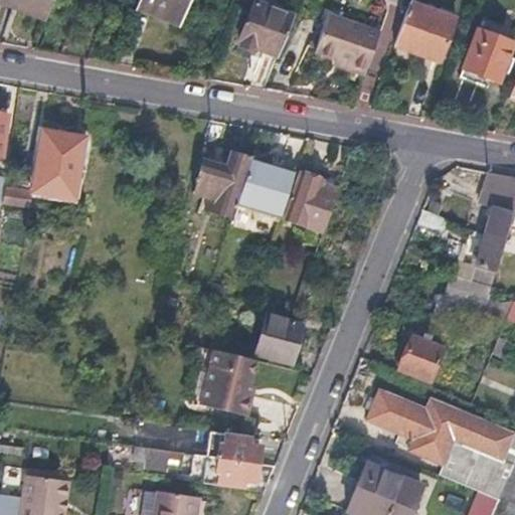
[(0,0),(0,7),(24,16),(49,25),(58,0),(0,0)]
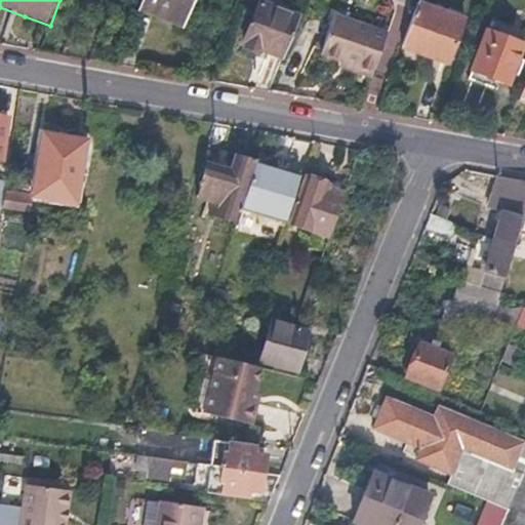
[(192,0),(142,0),(137,10),(156,17),(159,9),(171,14),(185,19),(192,0)]
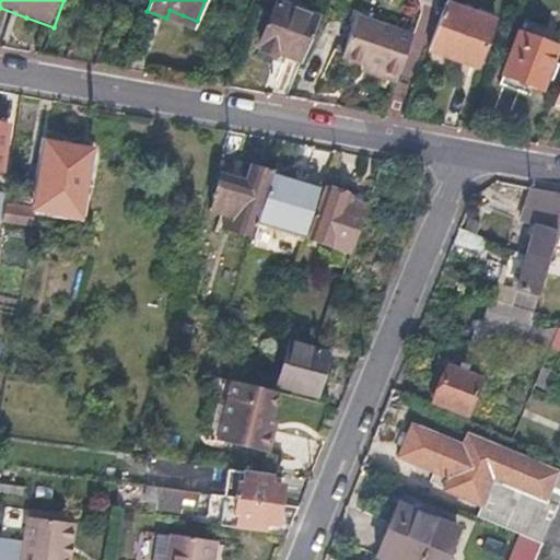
[(317,18),(273,1),(256,45),(261,47),(259,53),(267,55),(273,58),(277,51),(301,61),(317,18)]
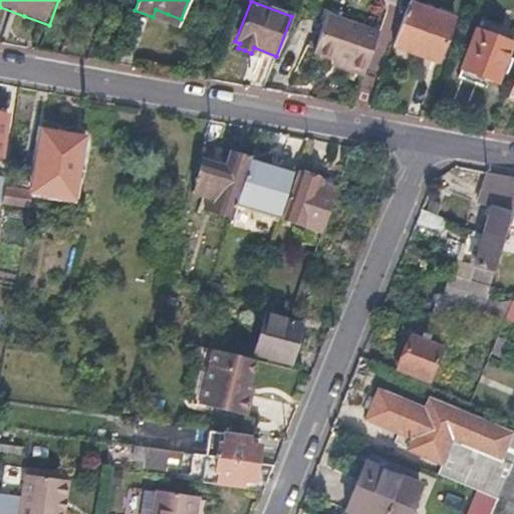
[(455,19),(410,2),(393,47),(416,55),(438,63),(455,19)]
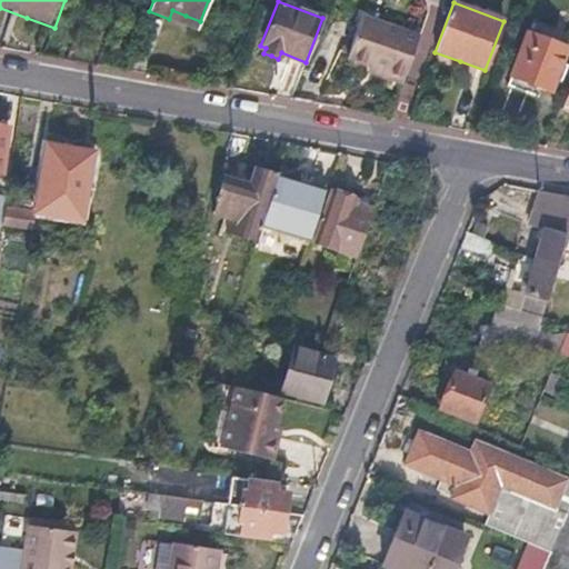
[(419,41),(362,21),(350,57),(360,60),(370,63),(368,69),(405,81),(419,41)]
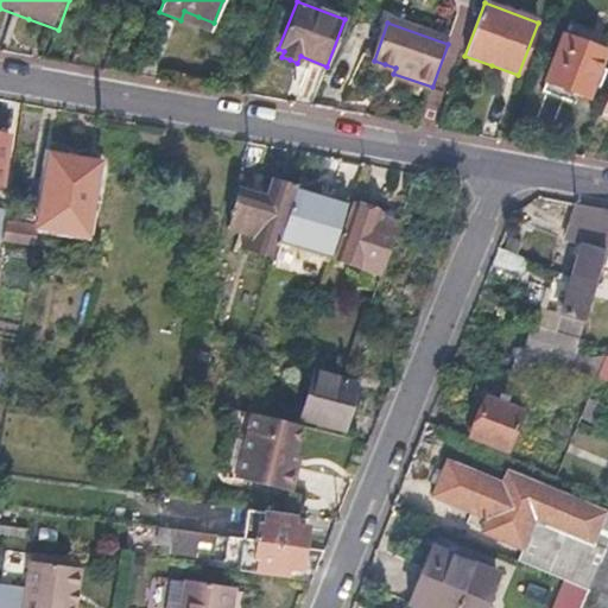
[(606,50),(564,33),(542,93),(551,97),(562,101),(565,92),(587,100),(606,50)]
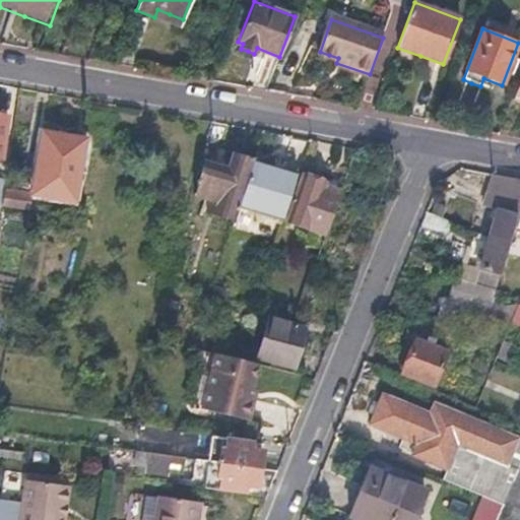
[(44,133),(36,175),(56,179),(53,197),(71,200),(82,140),(44,133)]
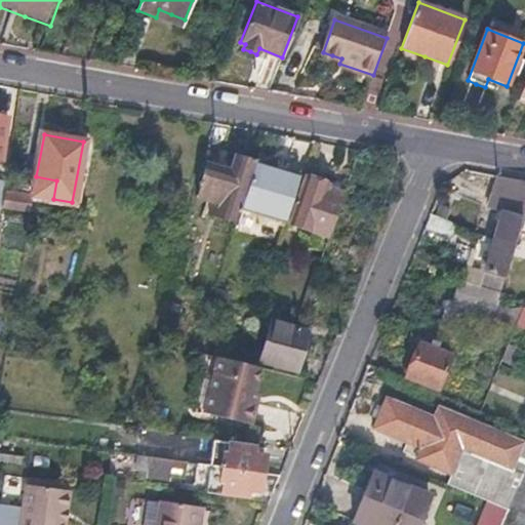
[(200,188),(215,192),(212,202),(208,213),(236,221),(241,208),(254,162),(235,156),(230,171),(207,165),(200,188)]
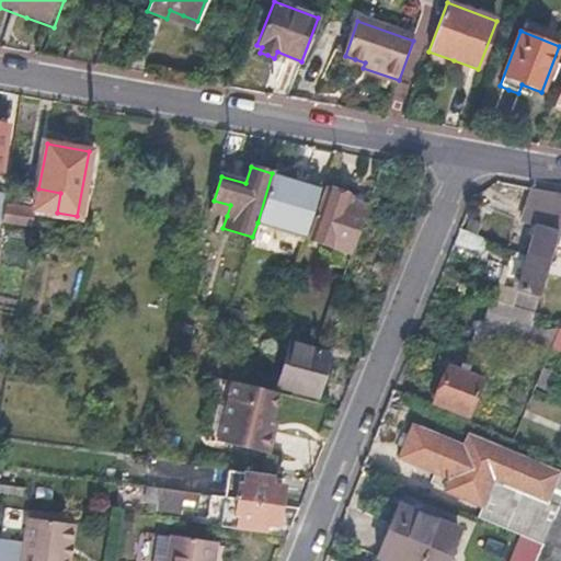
[(281,175),(272,173),(258,222),(265,225),(281,175)]
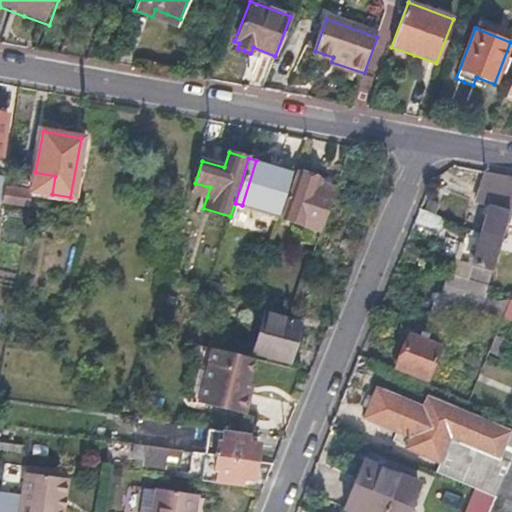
[(256,160),(242,205),(277,216),(293,172),(256,160)]
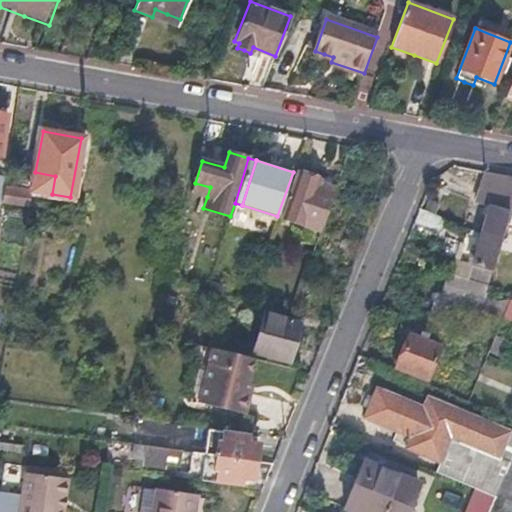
[(55,176),(35,172),(32,190),(52,194),(55,176)]
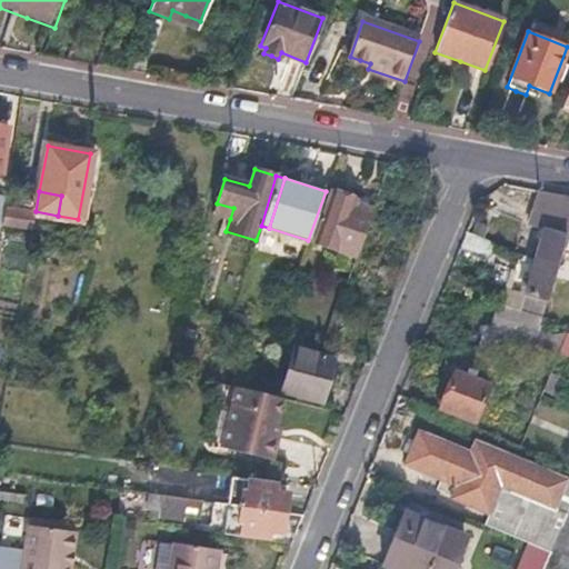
[(537,259),(558,266),(567,238),(568,238),(568,235),(568,196),(542,191),(541,191),(527,237),(536,240),(537,238),(542,240),(537,259)]
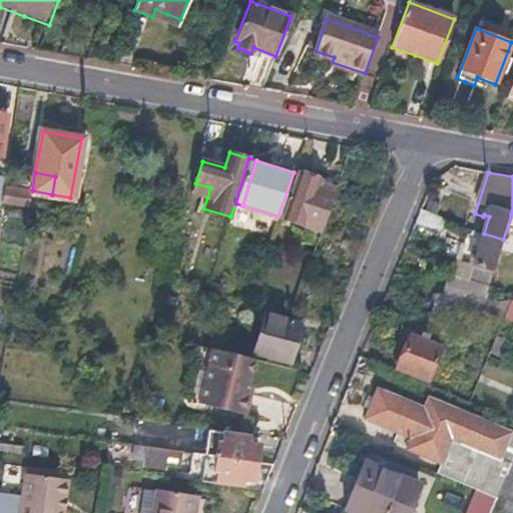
[(319,185),(321,181),(299,174),(283,217),(321,230),(332,201),(336,191),(319,185)]
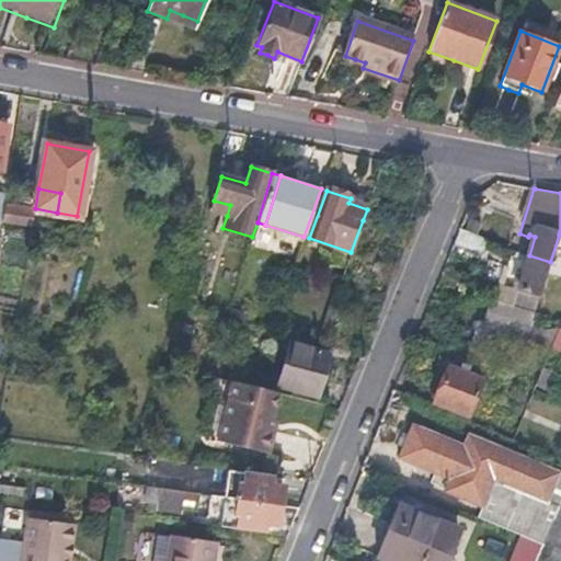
[(6,196),(2,224),(30,227),(34,201),(6,196)]
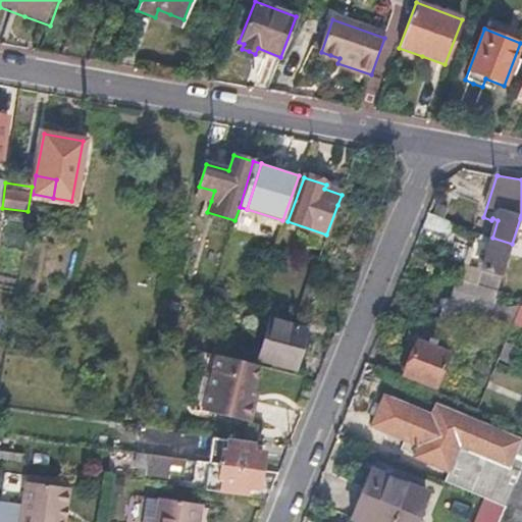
[(343,190),(326,185),(324,189),(342,195),(343,190)]
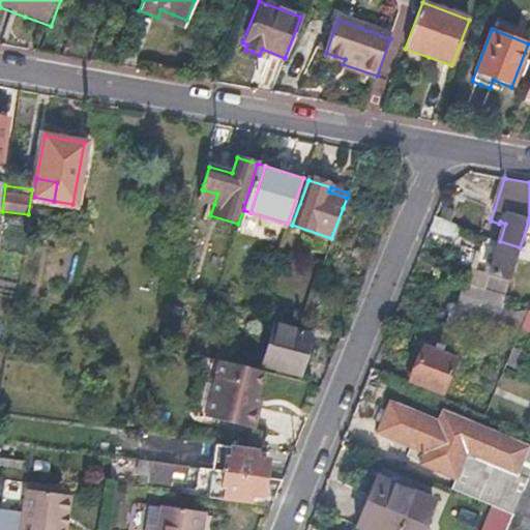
[(217,194),(202,189),(199,200),(214,204),(217,194)]
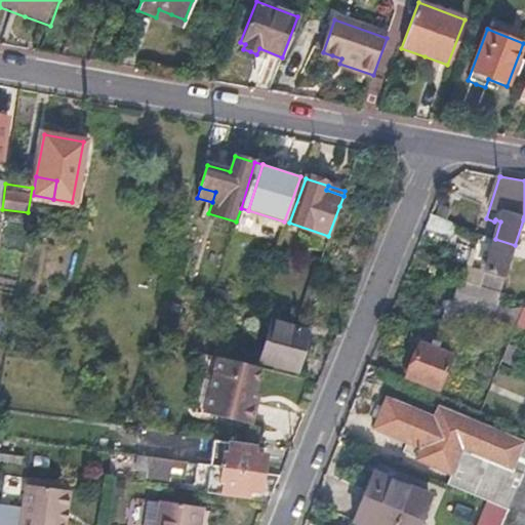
[(485,269),(506,275),(515,245),(495,239),(485,269)]
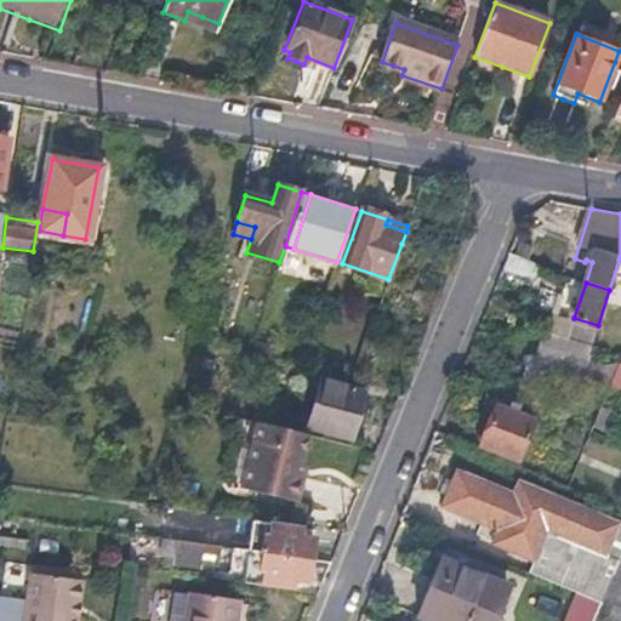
[(208,300),(194,341),(208,345),(220,303),(208,300)]
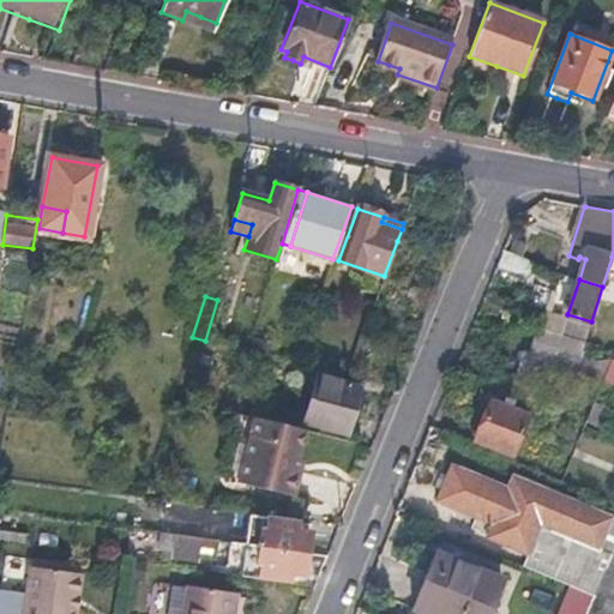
[(591,321),(567,314),(560,335),(539,327),(530,351),(524,350),(517,375),(560,367),(601,384),(611,360),(585,359),(583,350),(591,321)]
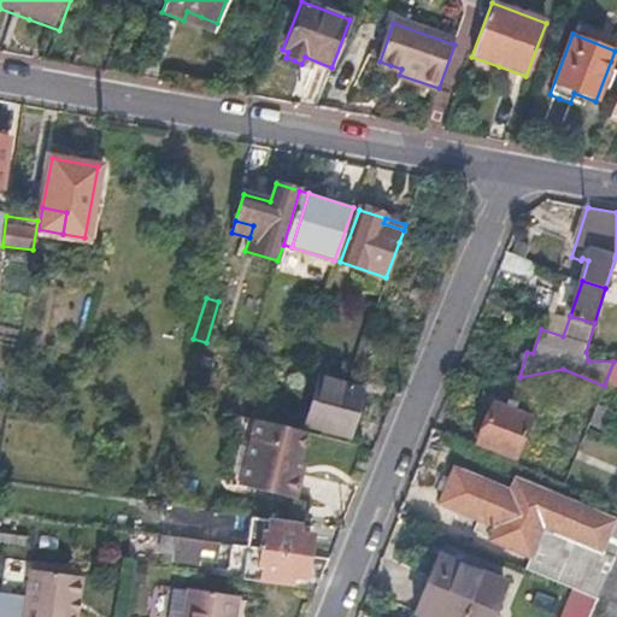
[(616,362),(613,362),(604,386),(616,392),(616,362)]
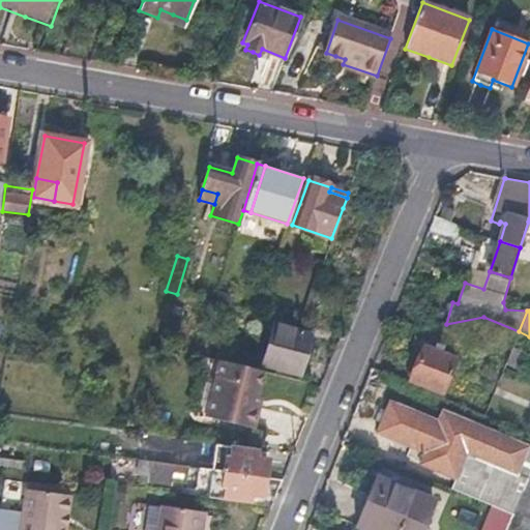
[(273,325),(263,364),(299,374),(310,335),(273,325)]
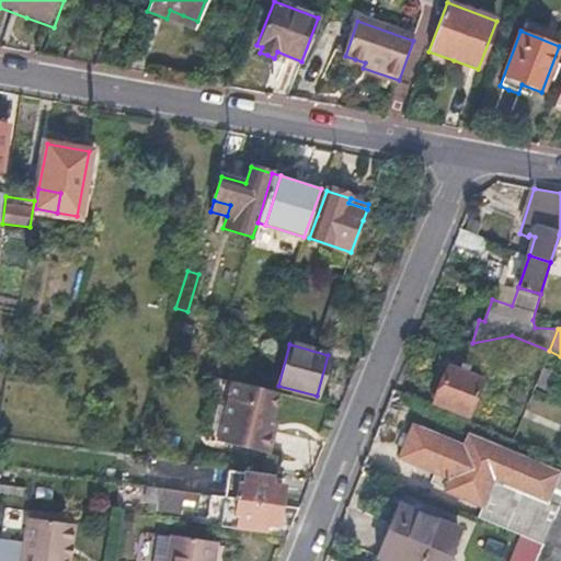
[(449,365),(435,399),(468,413),(482,379),(449,365)]
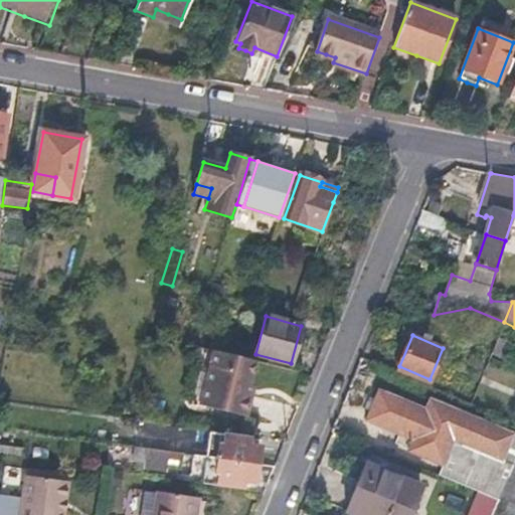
[(498,338),(492,352),(506,358),(512,343),(498,338)]
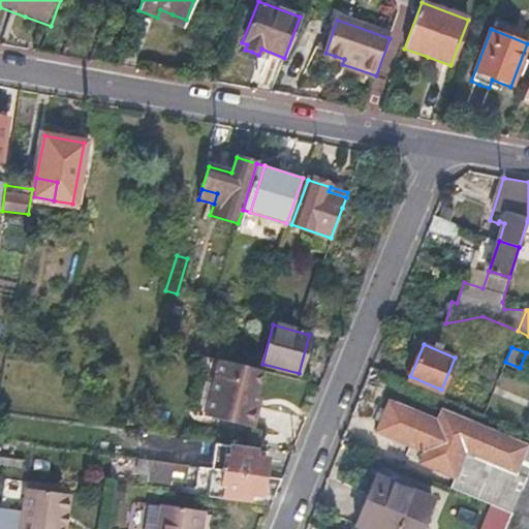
[(253,428),(259,406),(253,405),(256,395),(261,370),(219,360),(204,415),(253,428)]
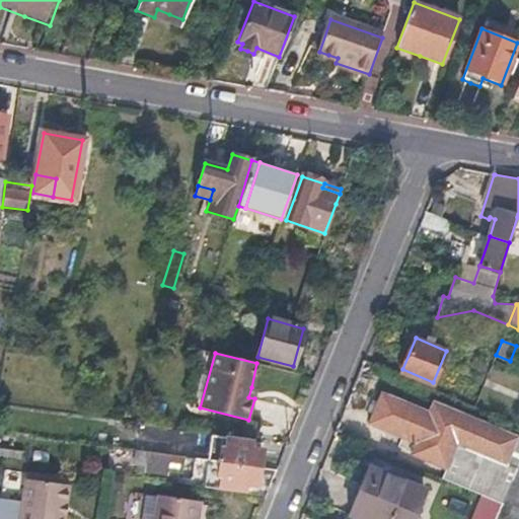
[(251,387),(248,397),(254,398),(256,388),(251,387)]
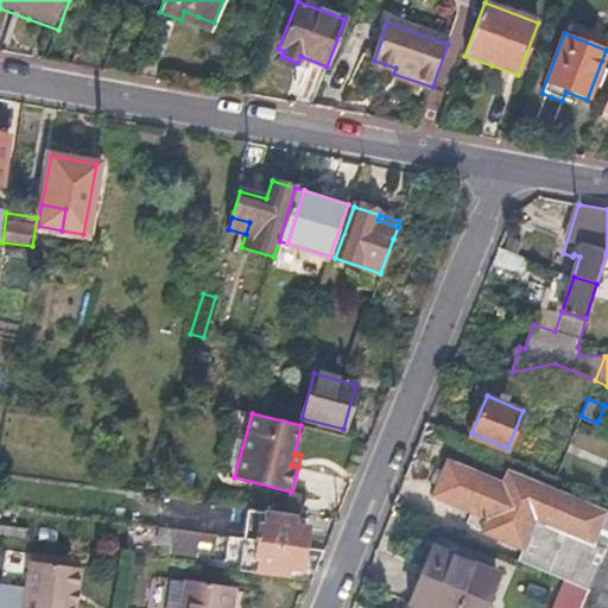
[(515,559),(588,590),(607,540),(607,510),(508,468),(502,482),(447,460),(432,495),(486,518),(481,531),(520,548),(515,559)]
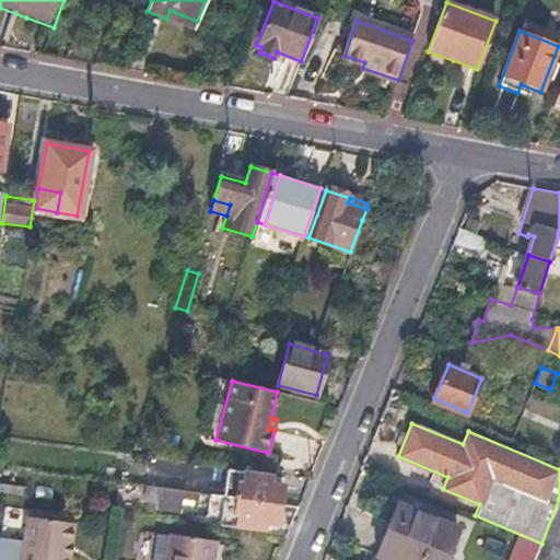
[(144,473),(181,477),(182,464),(183,462),(146,456),(144,473)]
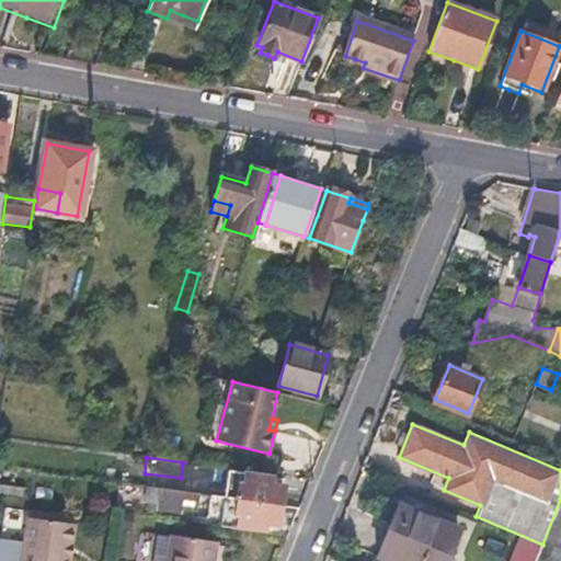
[(182,465),(181,478),(210,482),(213,468),(182,465)]
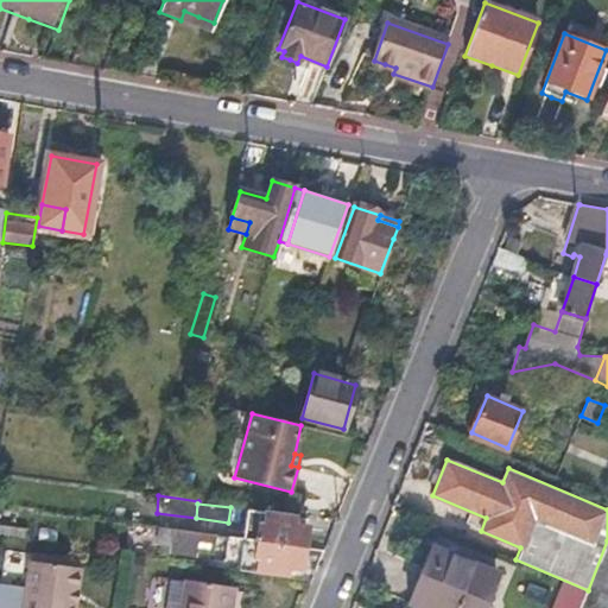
[(247,511),(244,539),(304,548),(306,526),(292,524),(293,518),(247,511)]
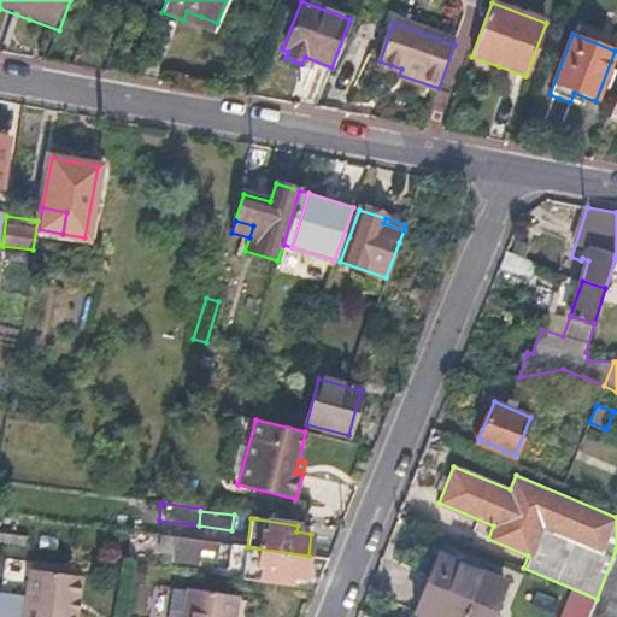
[(217,544),(162,535),(159,551),(174,553),(172,562),(197,565),(197,557),(215,559),(217,544)]
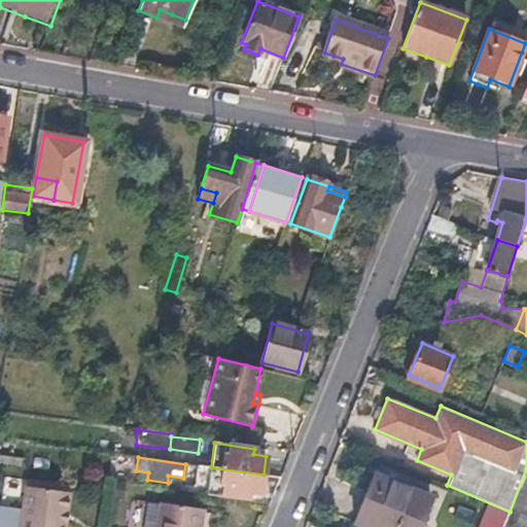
[(264,475),(211,467),(207,495),(247,500),(248,492),(260,493),(264,475)]
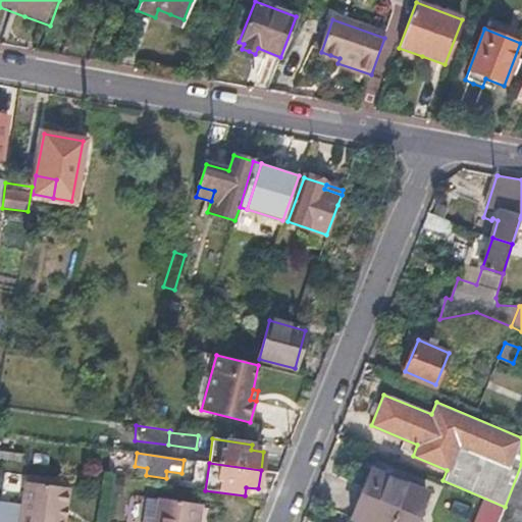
[(521,521),(521,464),(505,507),(499,521),(521,521)]
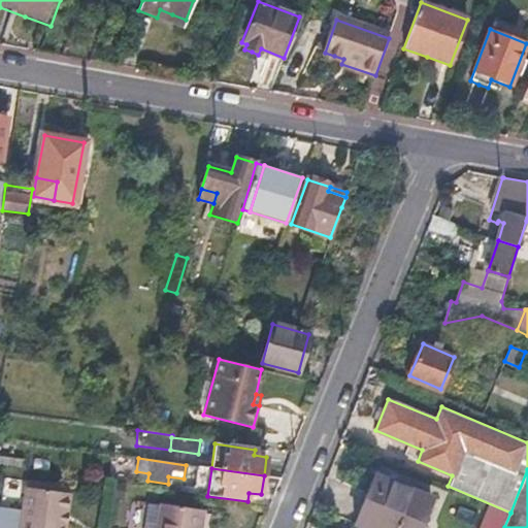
[(416,527),(429,497),(373,474),(355,521),(370,527),(416,527)]
